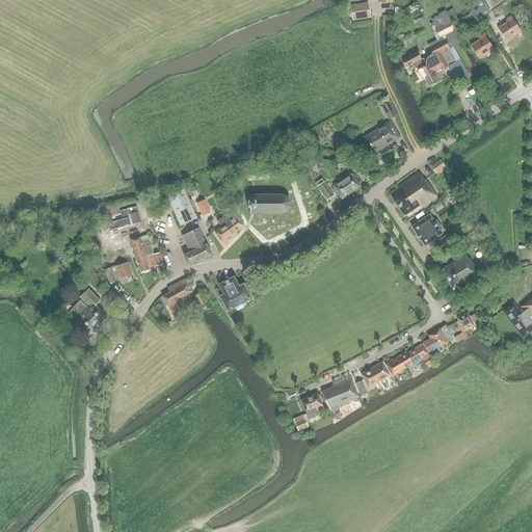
[(483,17),(486,15),(489,12),(482,0),(481,0),(475,4),(478,8),(482,17),(483,17)]
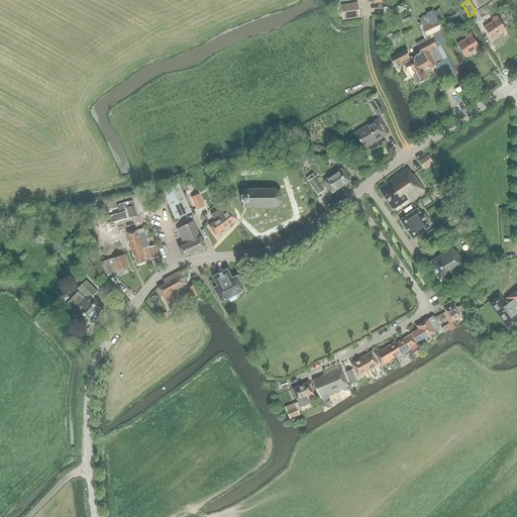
[(359,17),(357,2),(340,5),(342,20),(359,17)]
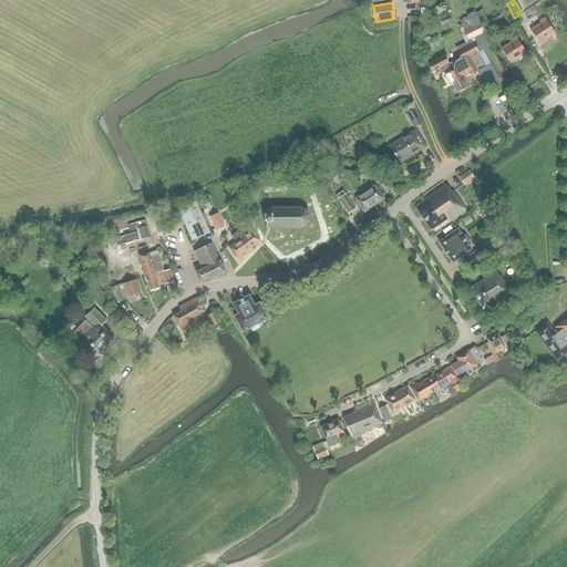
[(506,22),(514,18),(509,9),(502,13),(506,22)]
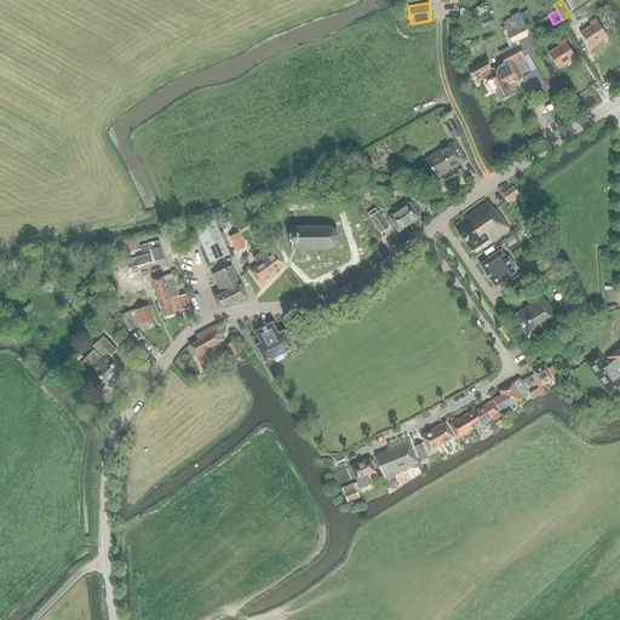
[(530,22),(526,12),(503,23),(507,33),(514,44),(528,36),(523,26),(530,22)]
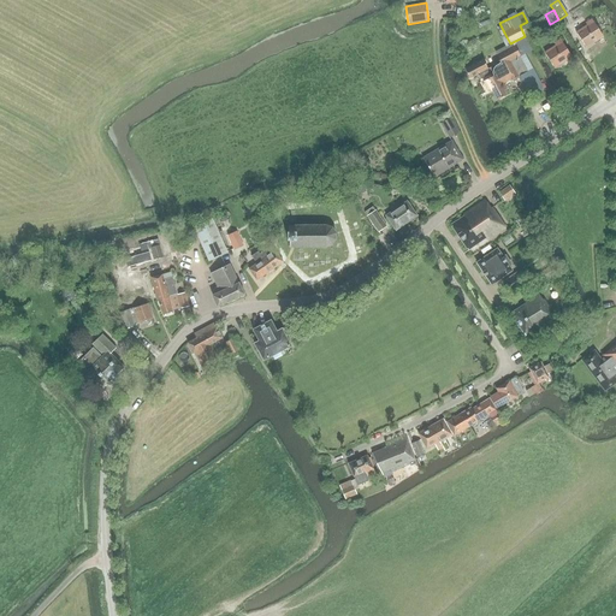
[(586,47),(603,36),(592,19),(586,23),(587,25),(576,33),(586,47)]
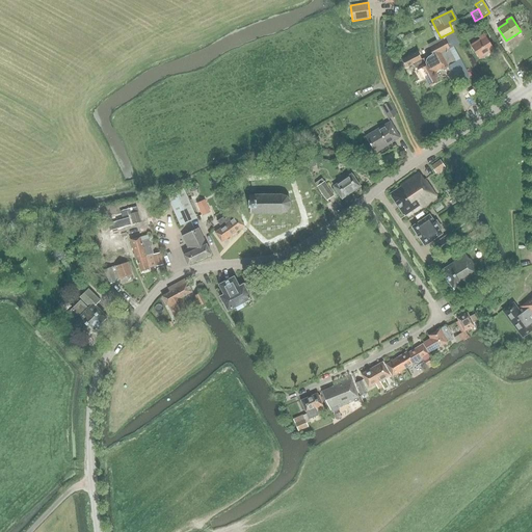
[(478,58),(494,49),(484,34),(478,37),(480,40),(471,46),(478,58)]
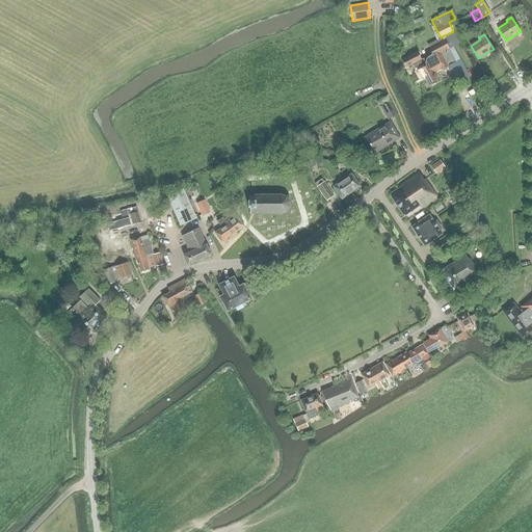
[(463,77),(449,48),(445,41),(430,48),(436,60),(425,67),(417,51),(401,59),(405,68),(414,63),(418,70),(417,71),(421,78),(424,77),(429,86),(437,82),(435,78),(437,77),(434,71),(441,68),(442,70),(448,67),(455,81),(463,77)]
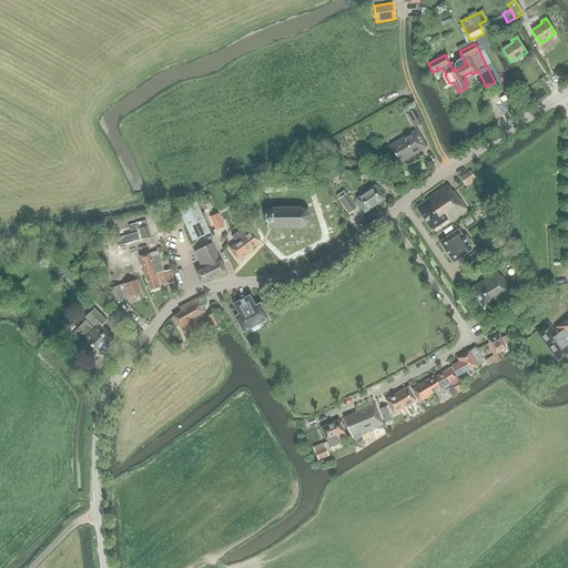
[(423,122),(415,109),(406,113),(414,128),(423,122)]
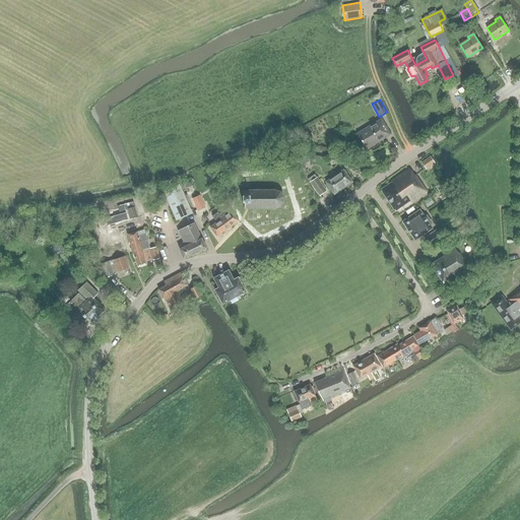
[(381,119),(356,134),(366,149),(390,135),(381,119)]
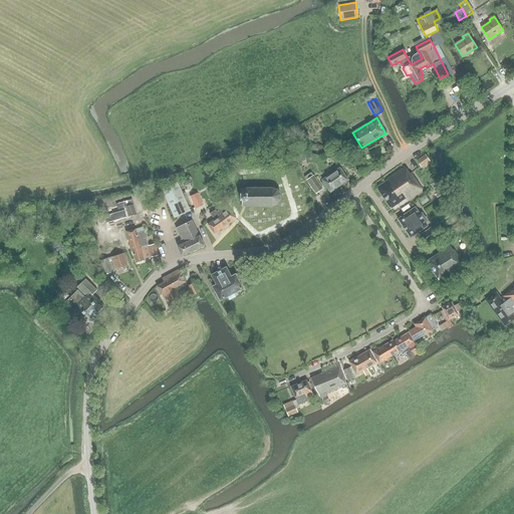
[(417,161),(421,167),(429,162),(425,156),(417,161)]
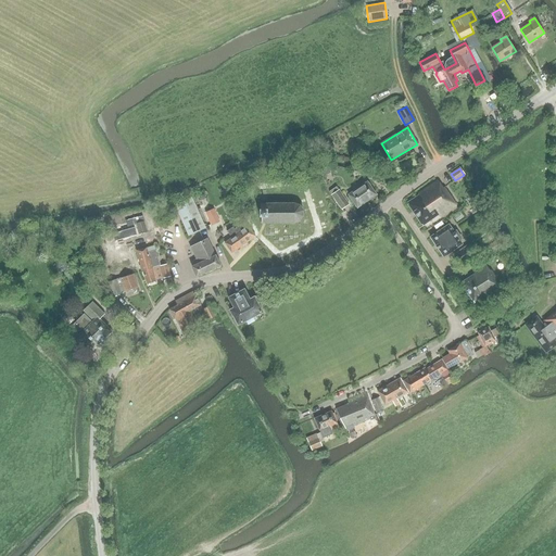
[(376,194),(369,185),(367,181),(348,194),(357,207),(376,194)]
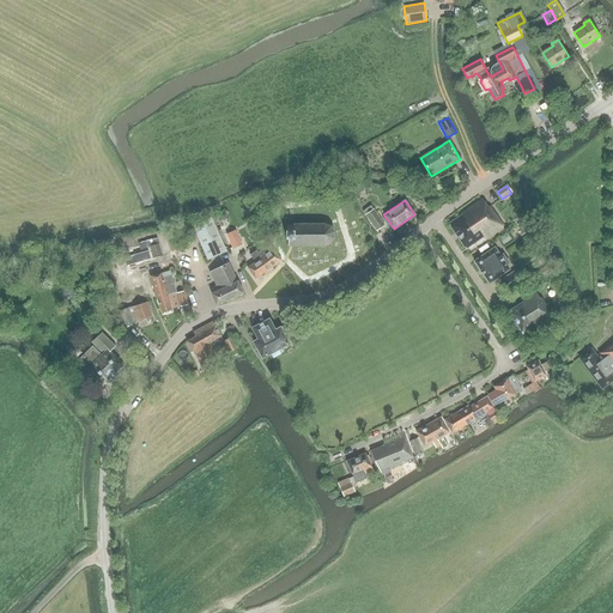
[(487,207),(483,200),(461,214),(461,216),(449,224),(466,249),(484,237),(485,240),(503,226),(490,206),(487,207)]
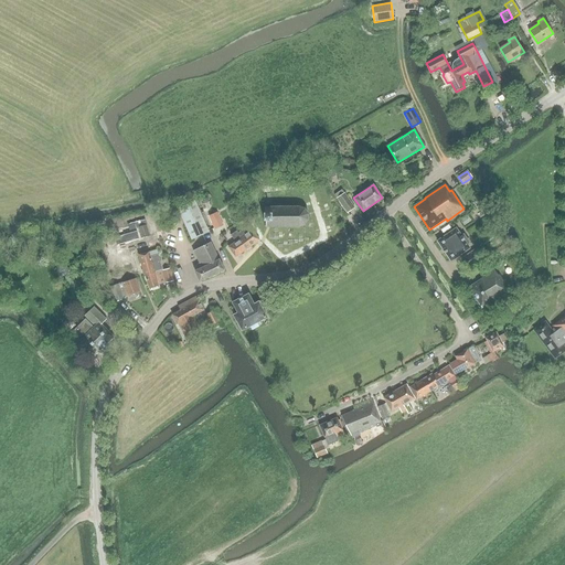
[(354,208),(344,192),(336,199),(345,214),(354,208)]
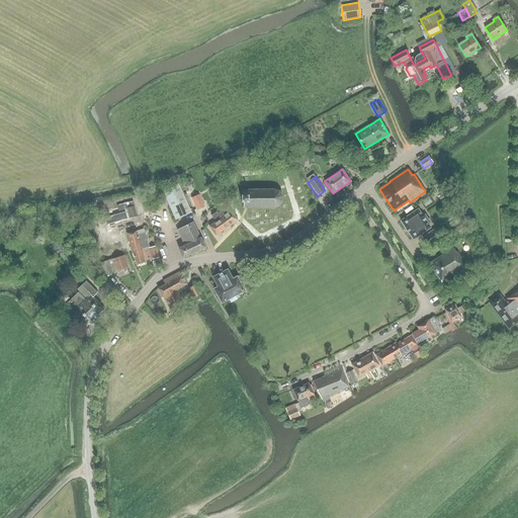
[(191,212),(179,184),(163,191),(175,220),(191,212)]
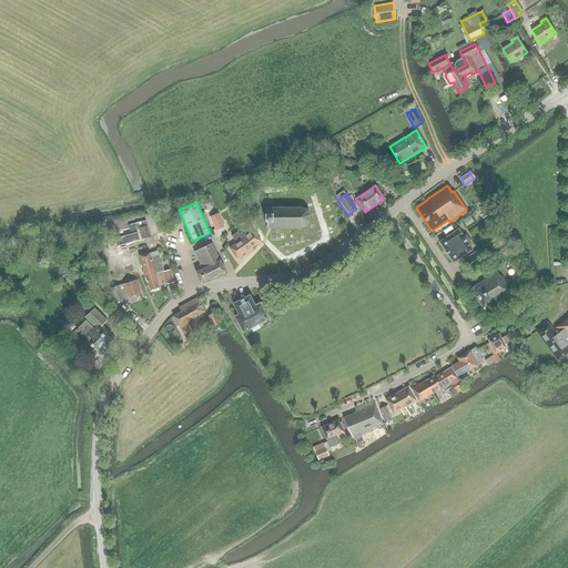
[(302,209),(301,209),(266,209),(266,214),(265,214),(265,222),(266,222),(266,227),(301,227),(306,225),(310,221),(310,215),(308,213),(308,212),(307,211),(306,210),(305,209),(303,209),(302,209)]
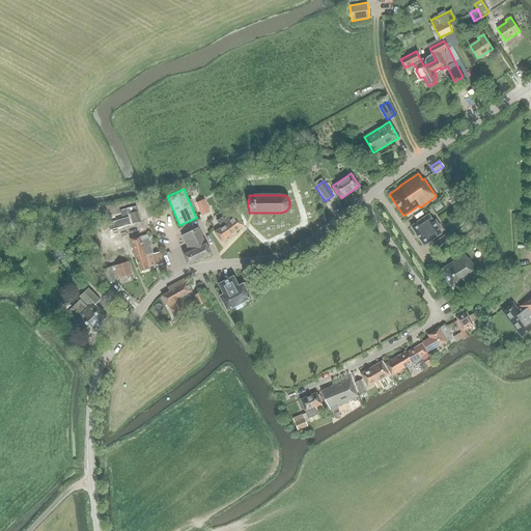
[(211,212),(204,199),(196,202),(201,216),(211,212)]
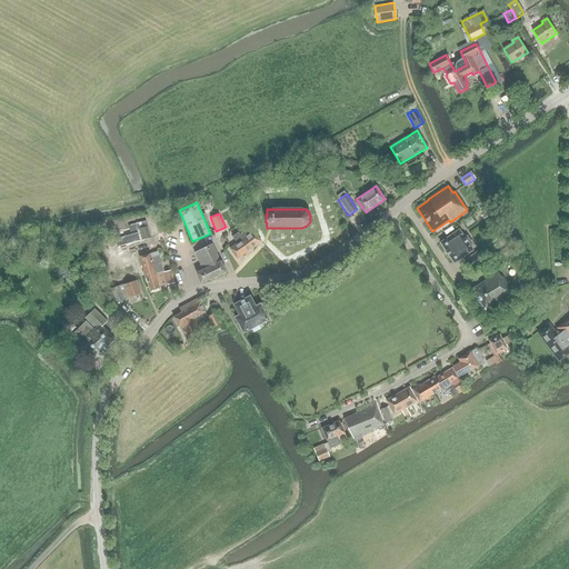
[(130,231),(140,229),(140,228),(147,226),(146,220),(129,225),(130,231)]
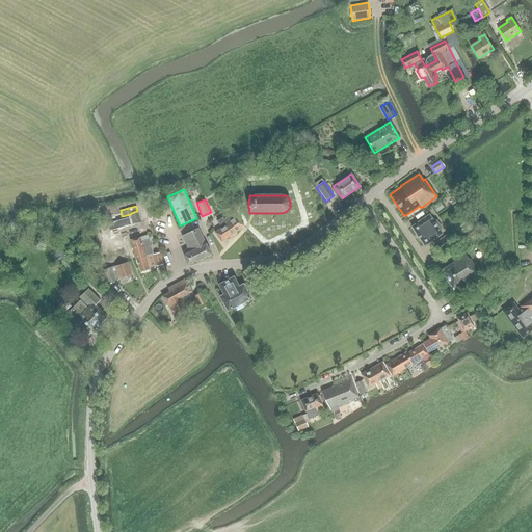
[(140,222),(137,211),(131,213),(131,214),(134,224),(140,222)]
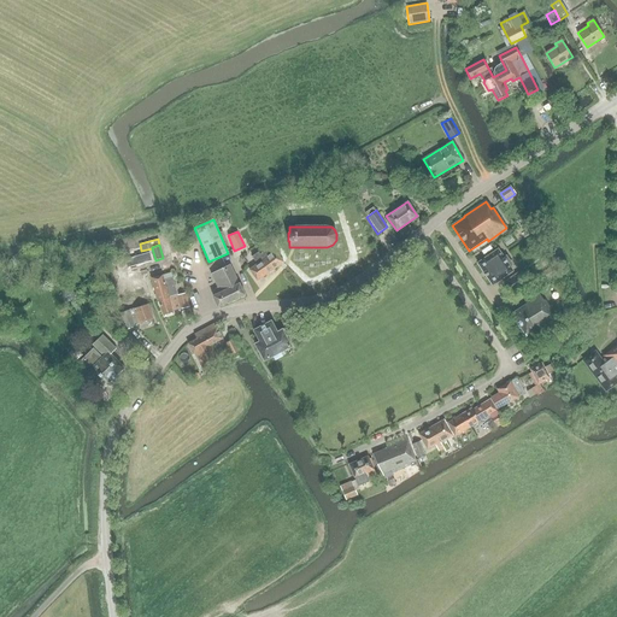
[(283,262),(272,246),(260,254),(258,252),(252,257),(257,264),(250,270),(257,281),(283,262)]
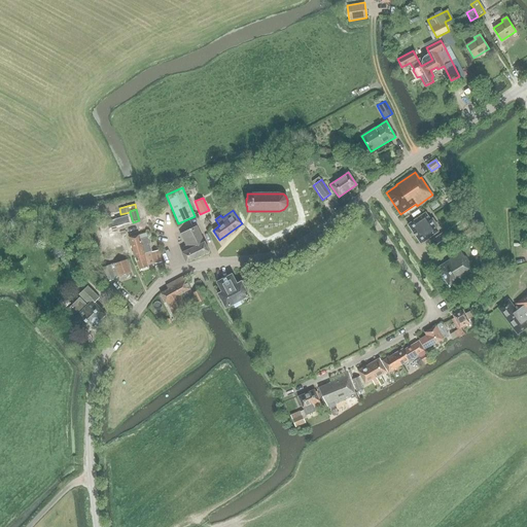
[(432,218),(430,219),(425,213),(408,224),(420,244),(438,232),(435,227),(438,226),(432,218)]
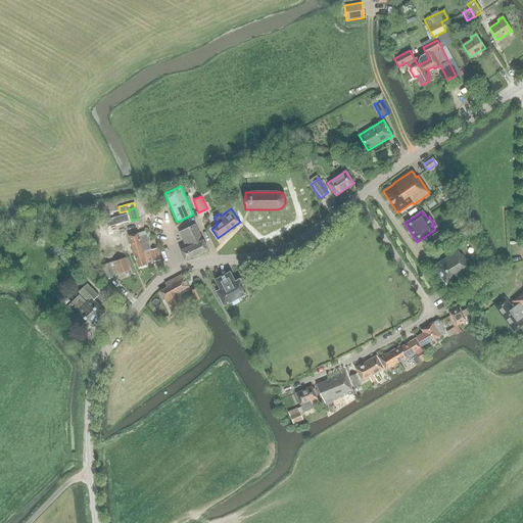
[(185,260),(207,250),(195,225),(179,232),(187,248),(180,250),(185,260)]
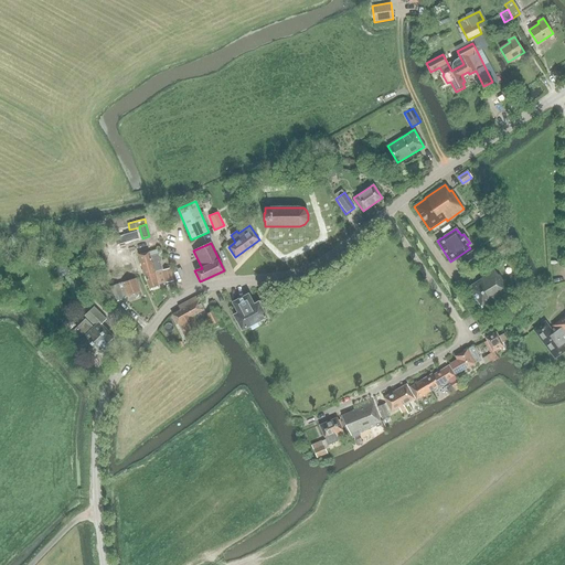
[(510,249),(505,244),(497,248),(501,255),(510,249)]
